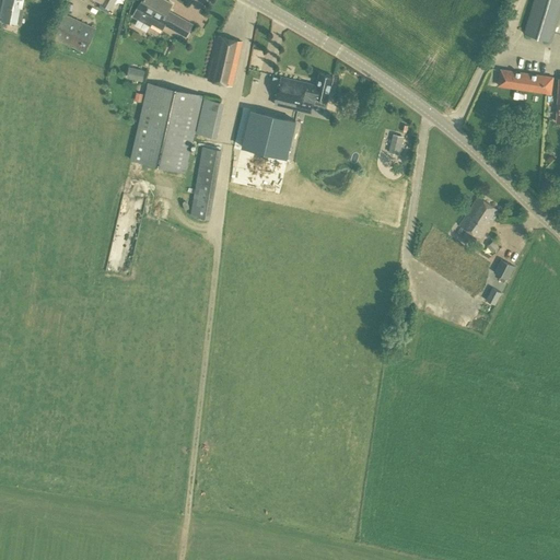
[(19,25),(23,0),(4,0),(1,21),(19,25)]
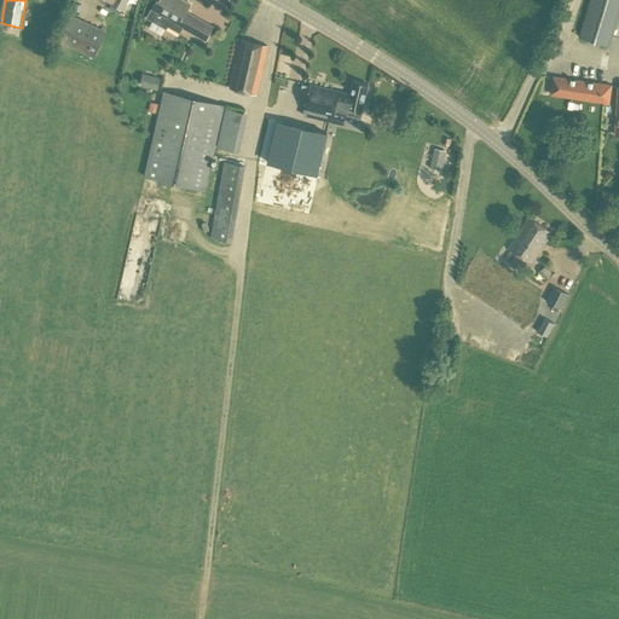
[(122,10),(127,0),(91,0),(92,0),(111,0),(110,4),(122,10)]
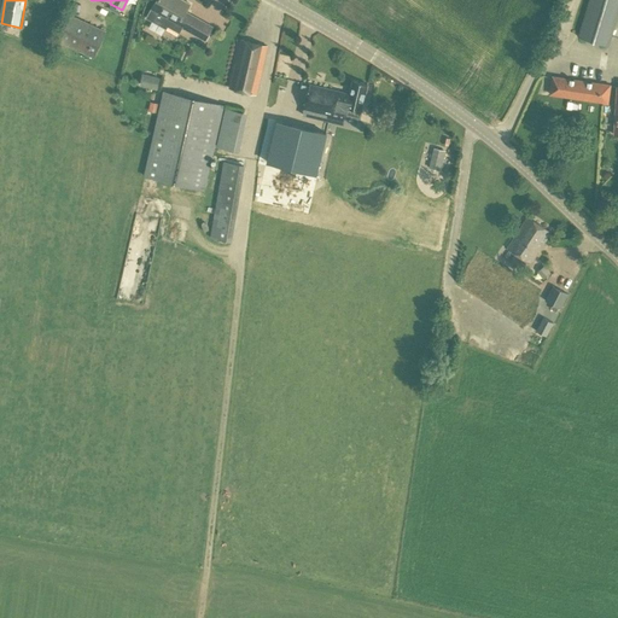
[(179,0),(179,1),(176,0),(157,0),(152,9),(192,31),(199,19),(185,11),(188,4),(181,0),(179,0)]
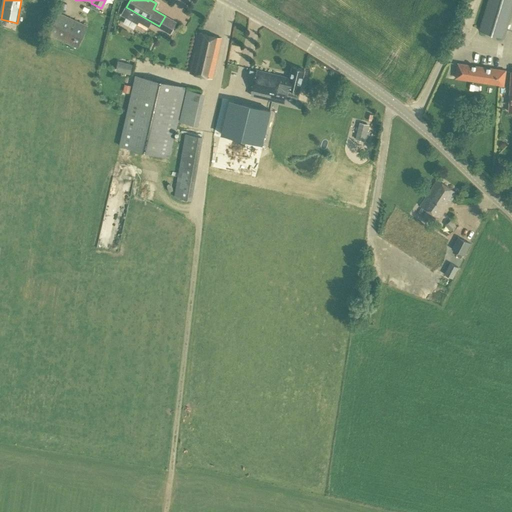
[(504,38),(511,9),(511,0),(488,0),(479,31),(504,38)]
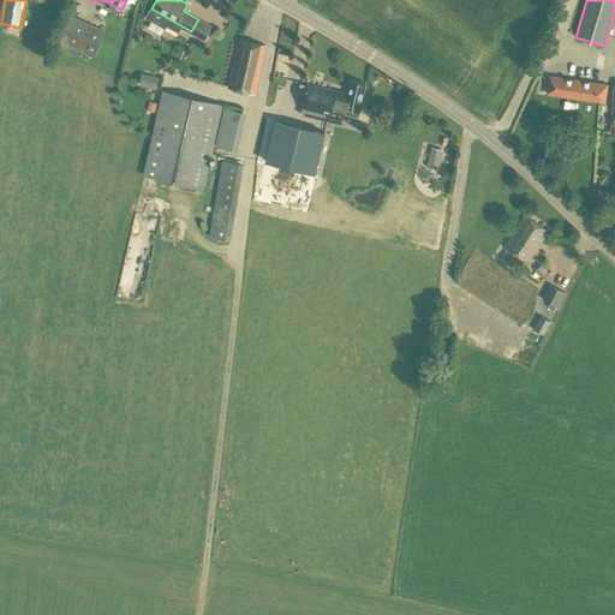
[(93,58),(106,30),(70,15),(58,41),(93,58)]
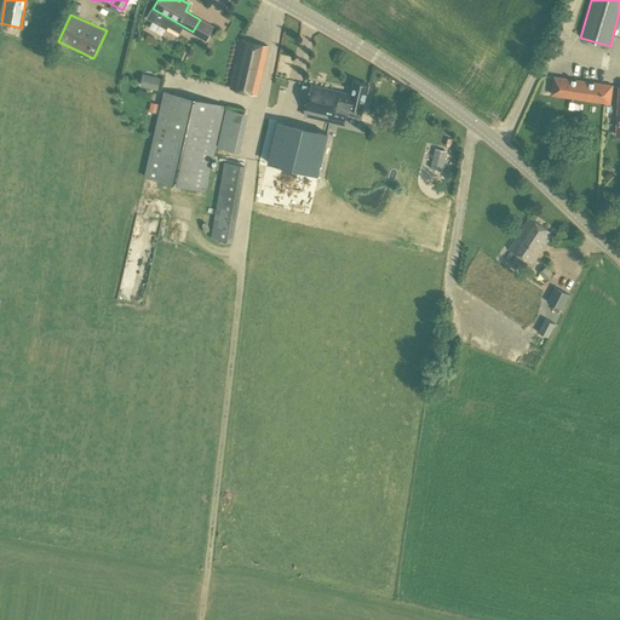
[(156,22),(153,30),(162,34),(166,26),(156,22)]
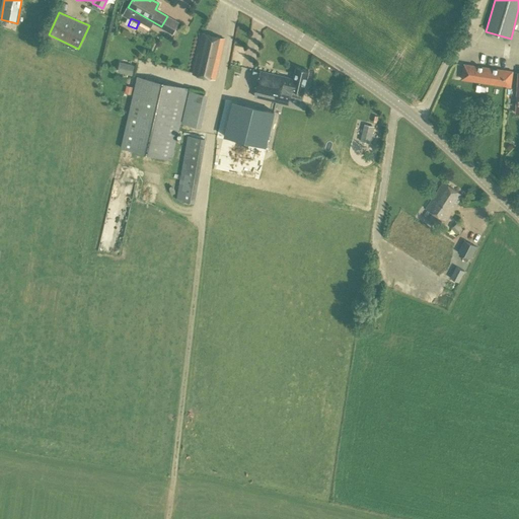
[(143,21),(140,28),(150,33),(153,25),(143,21)]
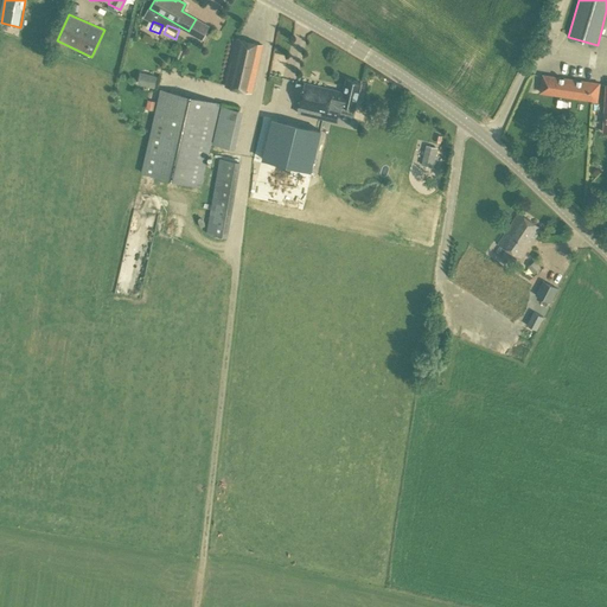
[(251,93),(263,44),(236,38),(224,87),(251,93)]
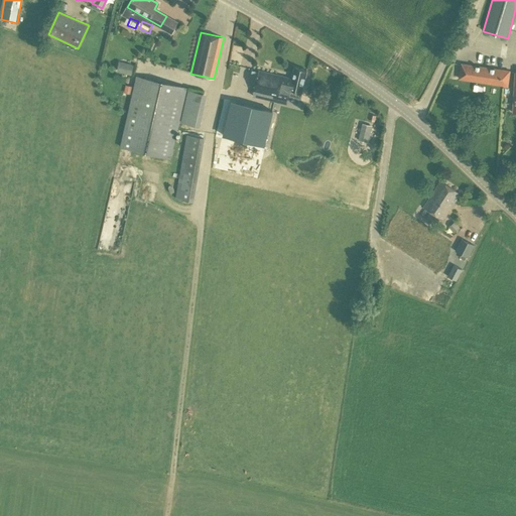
[(508,87),(511,71),(461,62),(459,79),(508,87)]
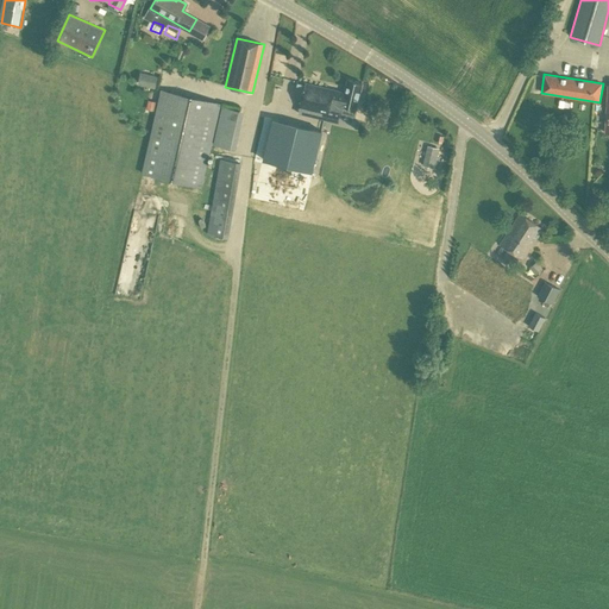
[(149,75),(146,87),(155,88),(158,76),(149,75)]
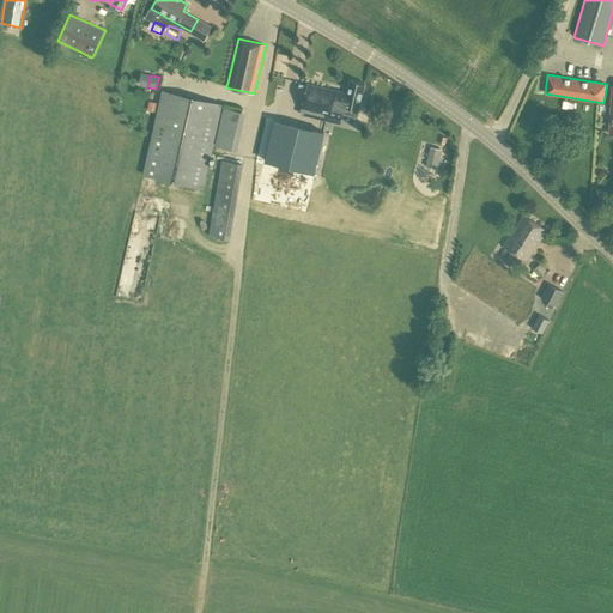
[(331,111),(357,117),(364,84),(350,80),(346,92),(307,83),(301,109),(329,115),(331,111)]
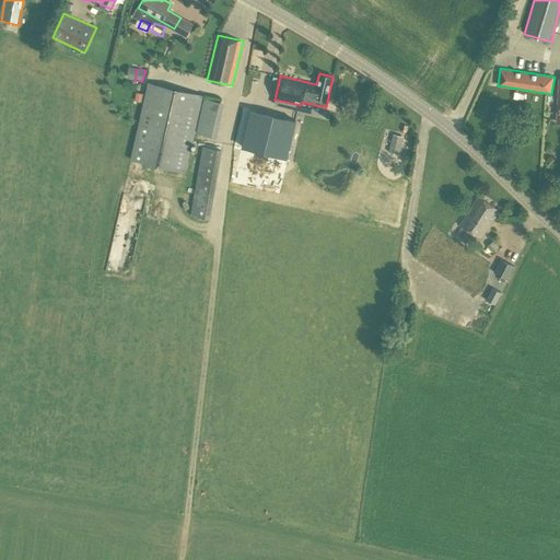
[(185,173),(203,95),(148,82),(130,160),(185,173)]
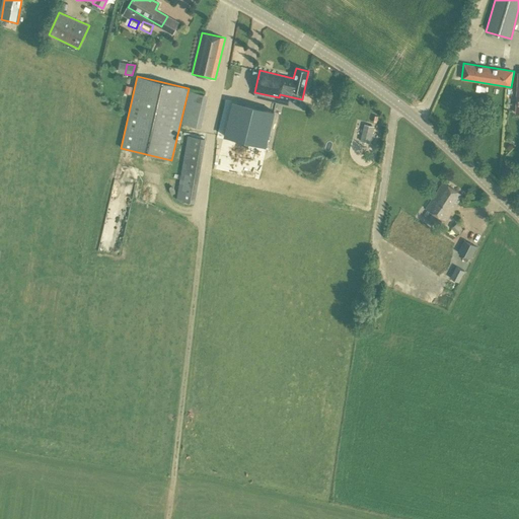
[(275,114),(231,102),(223,138),(266,148),(275,114)]
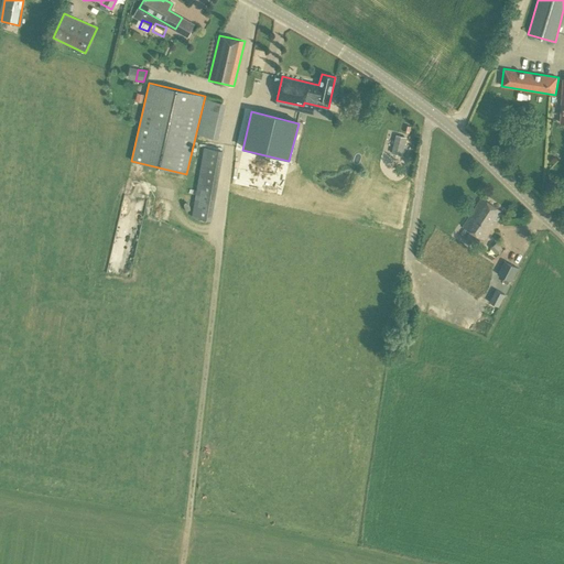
[(392,133),(386,162),(401,166),(408,138),(392,133)]
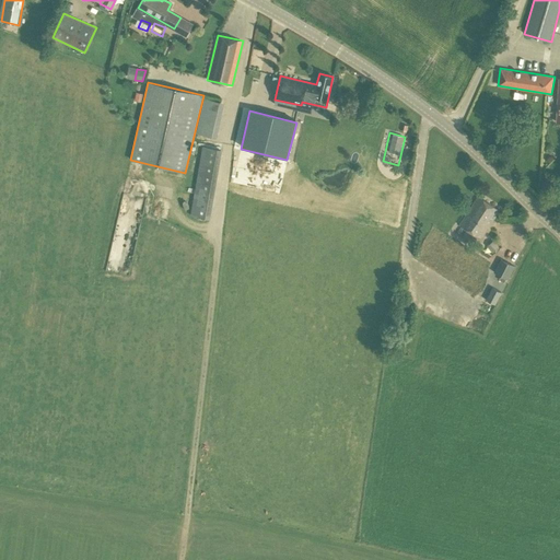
[(480,238),(499,210),(479,197),(461,225),(480,238)]
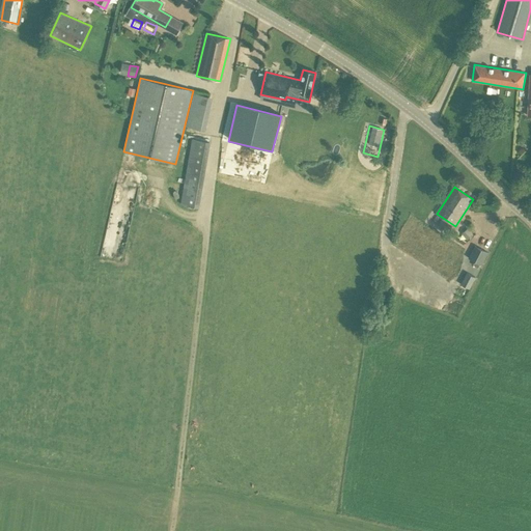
[(152,245),(152,232),(143,232),(143,245),(152,245)]
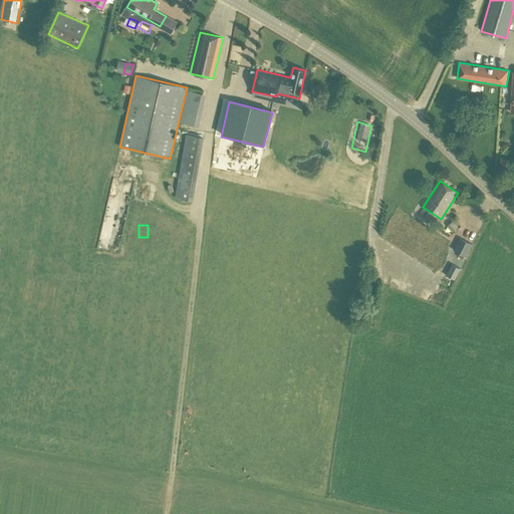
[(466,256),(472,244),(460,238),(453,250),(460,253),(458,256),(463,259),(465,255),(466,256)]
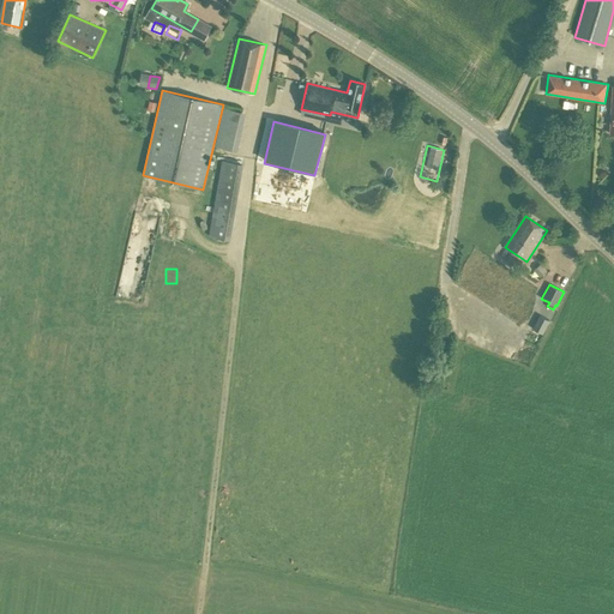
[(163,299),(174,299),(174,288),(163,287),(163,299)]
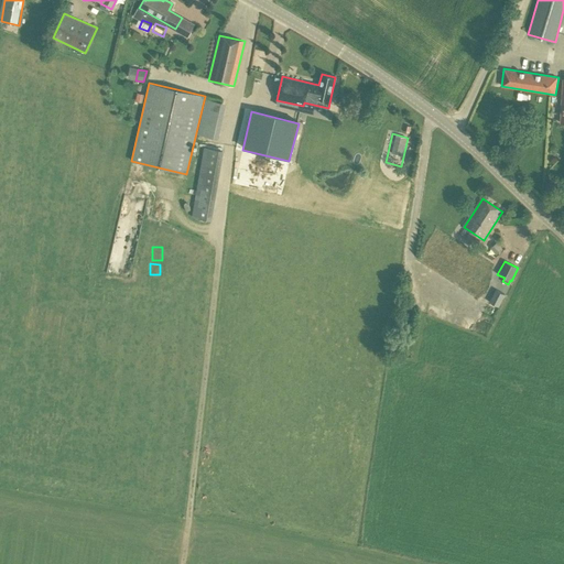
[(499,306),(505,294),(496,290),(489,302),(499,306)]
